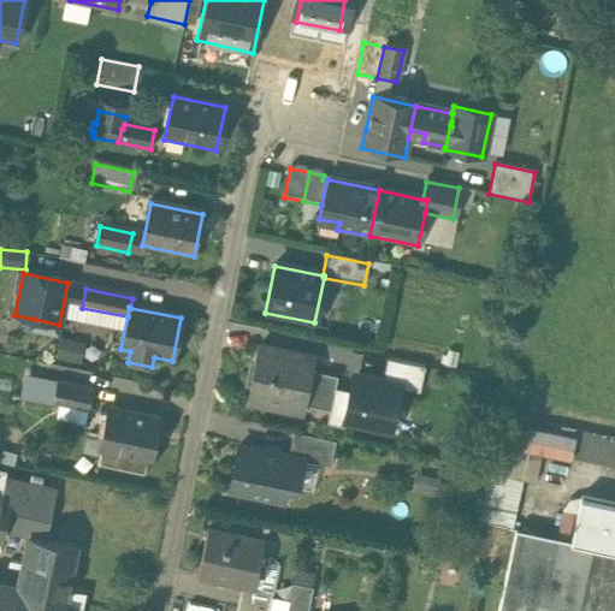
[(59,325),(33,319),(30,331),(57,336),(59,325)]
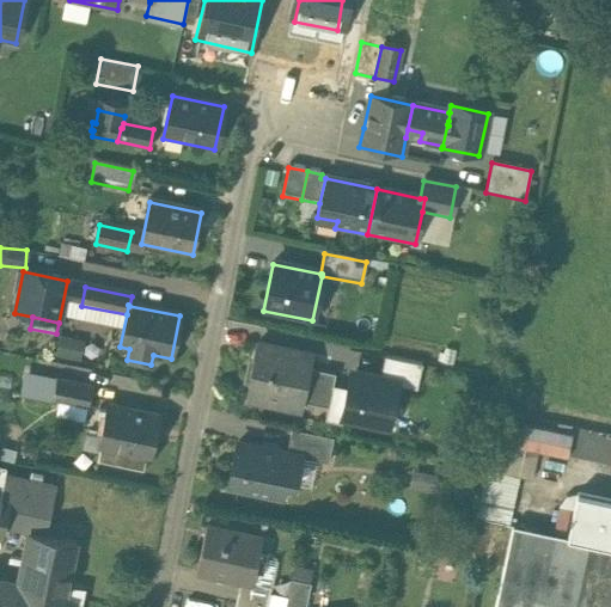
[(61,337),(57,356),(81,362),(86,343),(61,337)]
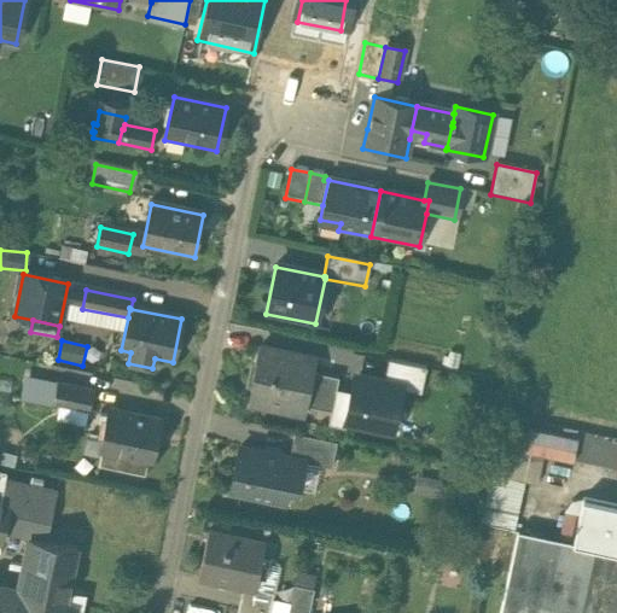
[(335,350),(303,344),(301,357),(315,361),(314,362),(331,366),(335,350)]
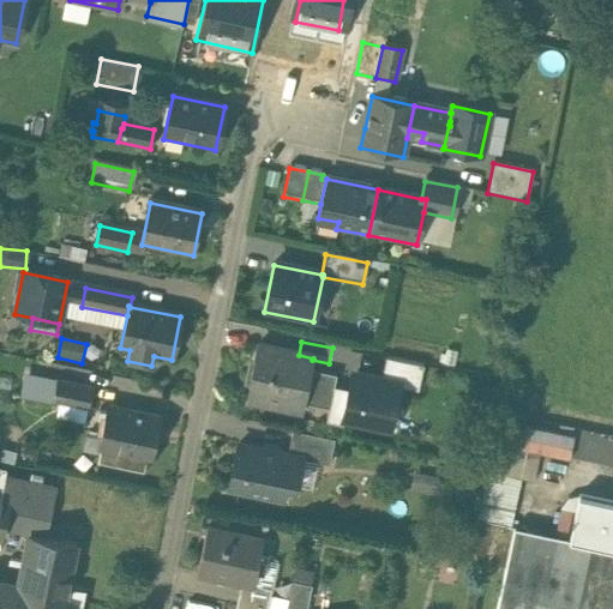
[(299,355),(257,347),(245,403),(266,406),(268,402),(300,409),(299,414),(301,414),(312,360),(313,359),(299,355)]
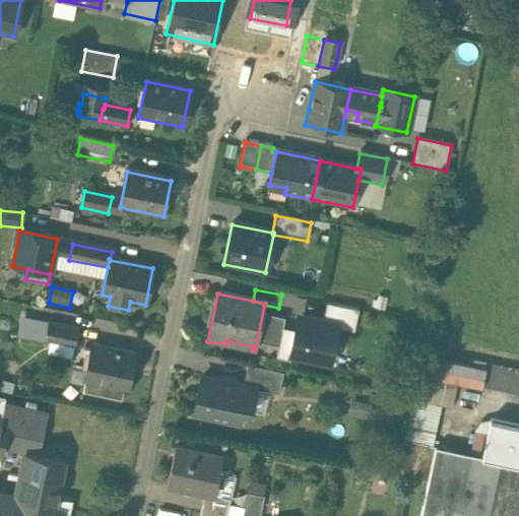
[(337,325),(304,318),(297,322),(289,357),(329,365),(337,325)]
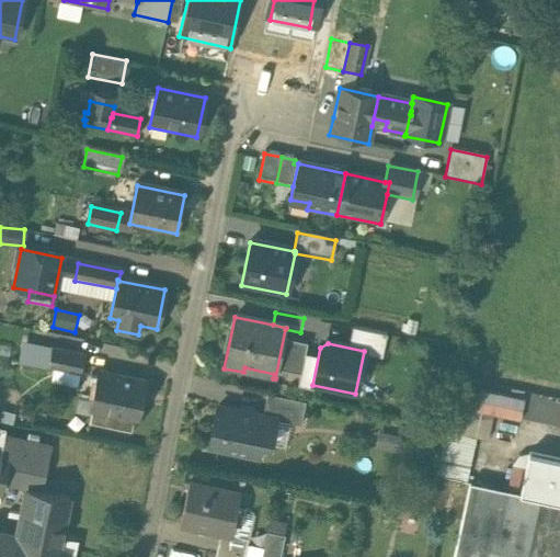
[(52,351),(31,347),(26,367),(48,372),(48,368),(52,351)]
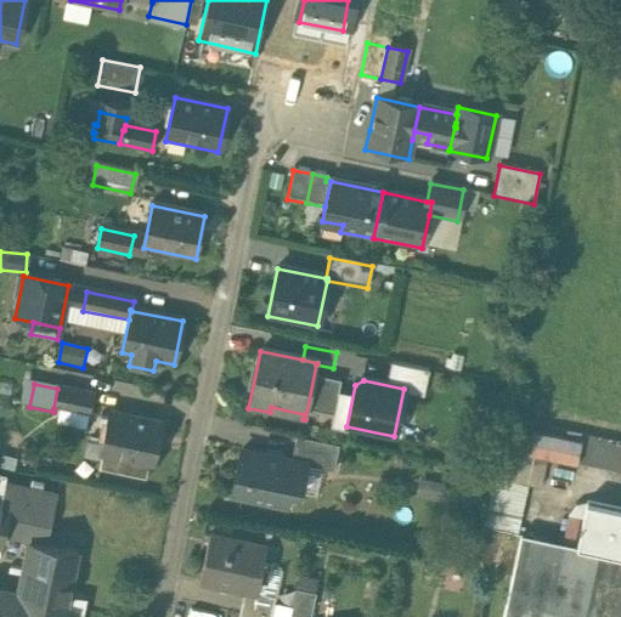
[(92,397),(57,389),(54,408),(89,415),(92,397)]
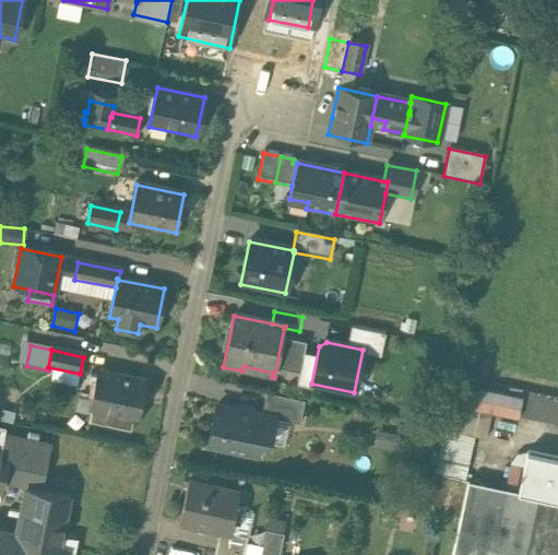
[(144,382),(98,372),(92,402),(90,411),(91,411),(132,420),(137,421),(144,382)]
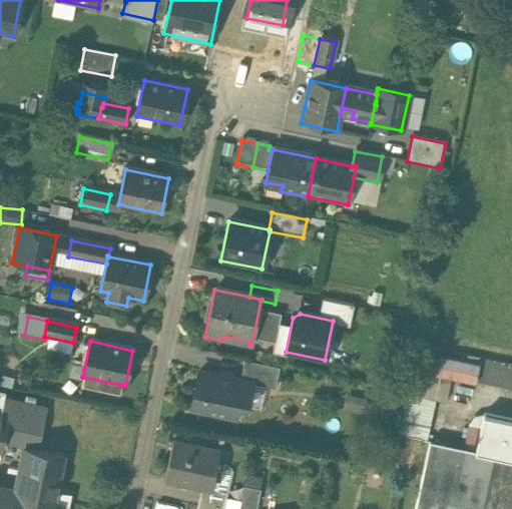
[(443,360),(441,380),(480,383),(482,363),(443,360)]
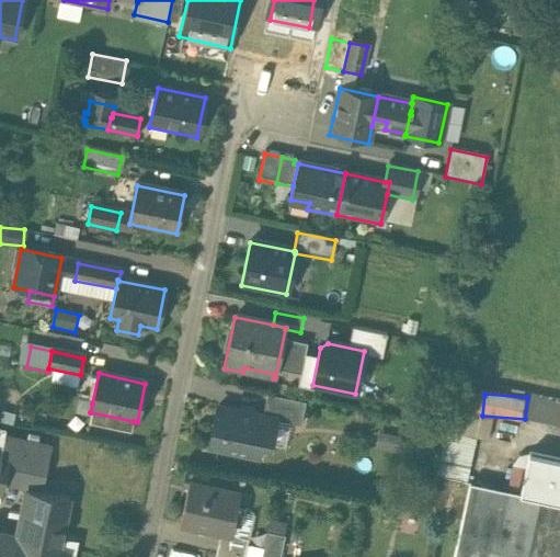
[(305,405),(266,396),(262,418),(275,420),(274,422),(300,428),(305,405)]
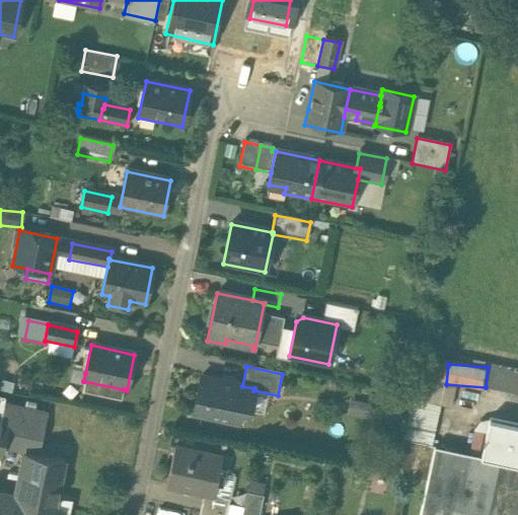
[(85,373),(73,370),(70,382),(83,385),(84,381),(83,381),(85,373)]
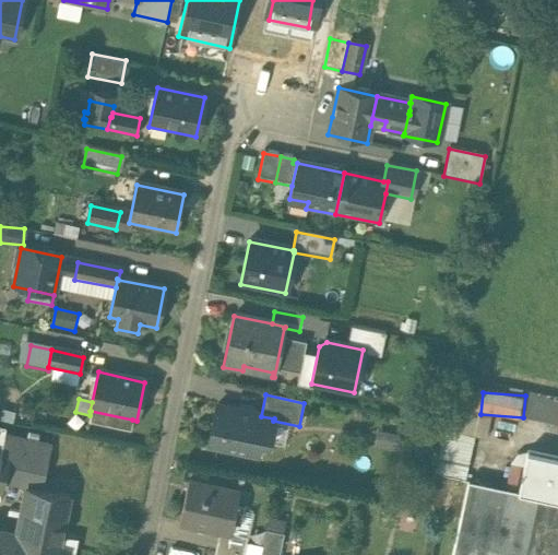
[(261,416),(216,408),(212,428),(220,430),(215,449),(256,457),(258,443),(269,445),(273,421),(274,418),(261,416)]
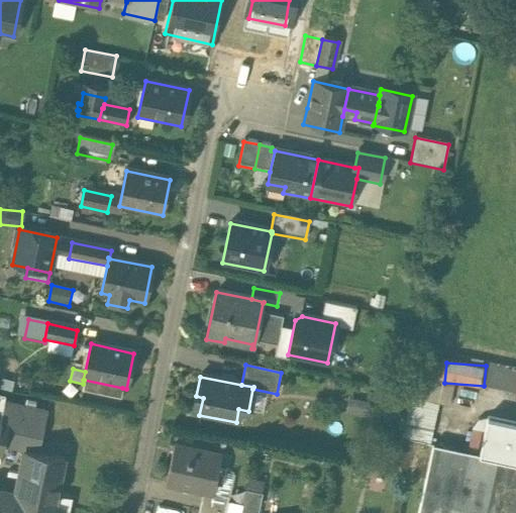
[(122,388),(84,380),(83,384),(81,392),(120,400),(122,388)]
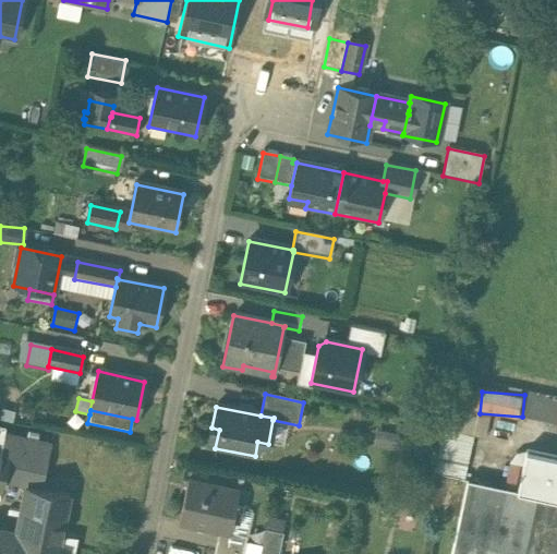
[(476,413),(464,411),(459,435),(472,438),(476,413)]
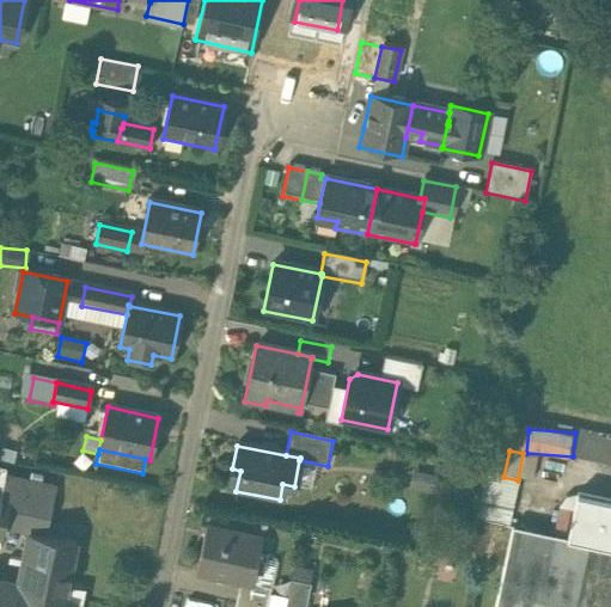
[(523,453),(518,480),(531,483),(537,457),(523,453)]
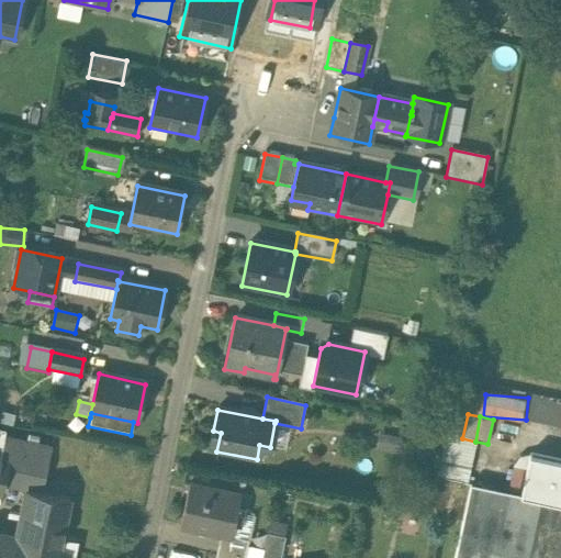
[(26,445),(0,438),(0,458),(9,461),(9,462),(22,466),(26,445)]
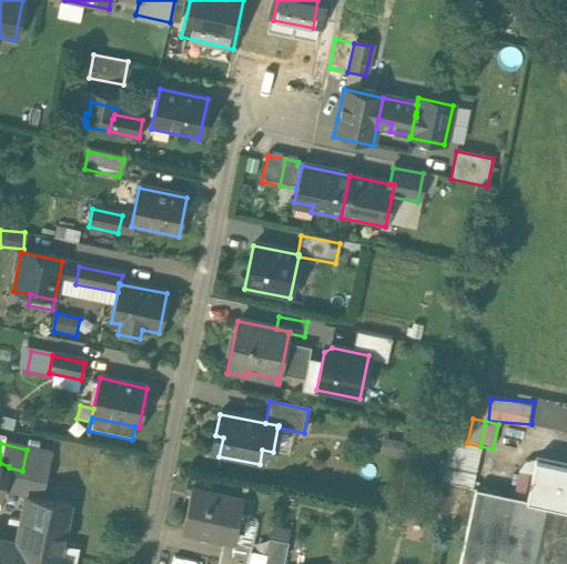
[(51,455),(27,450),(22,471),(30,497),(41,500),(51,455)]
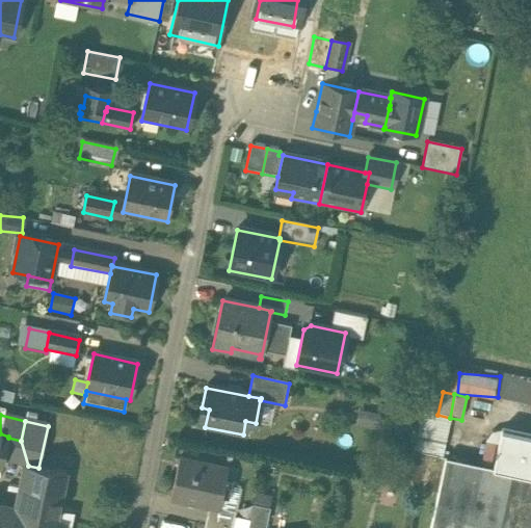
[(530,438),(500,431),(493,470),(511,473),(530,477),(530,438)]
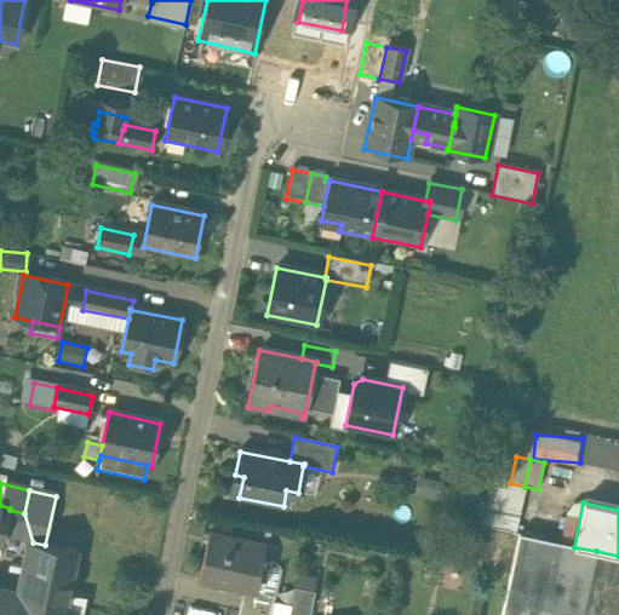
[(0,547),(1,547),(10,510),(10,509),(0,505),(0,547)]
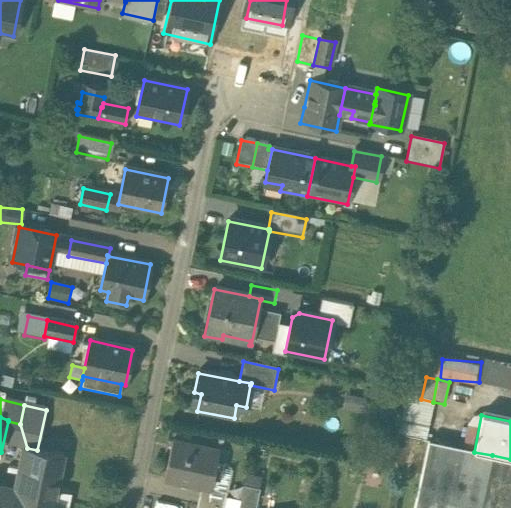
[(428,442),(396,436),(389,469),(421,476),(428,442)]
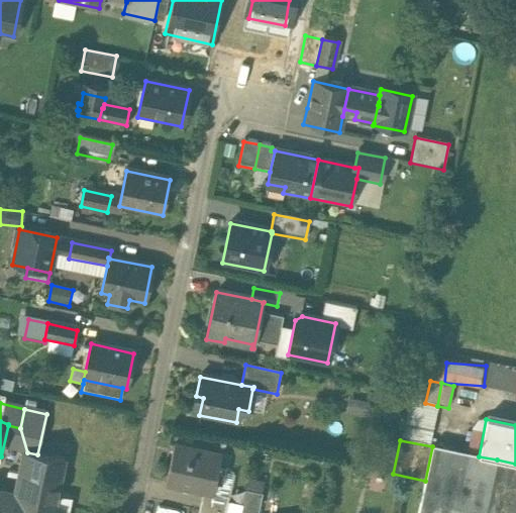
[(221,456),(174,446),(165,487),(202,495),(212,497),(213,496),(221,456)]
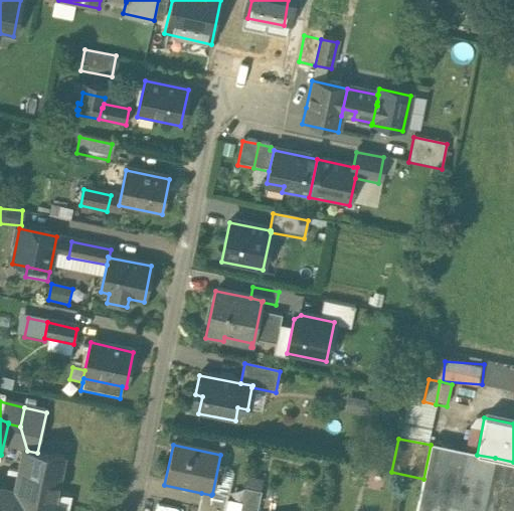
[(477,455),(431,445),(423,479),(415,510),(483,510),(495,458),(477,455)]
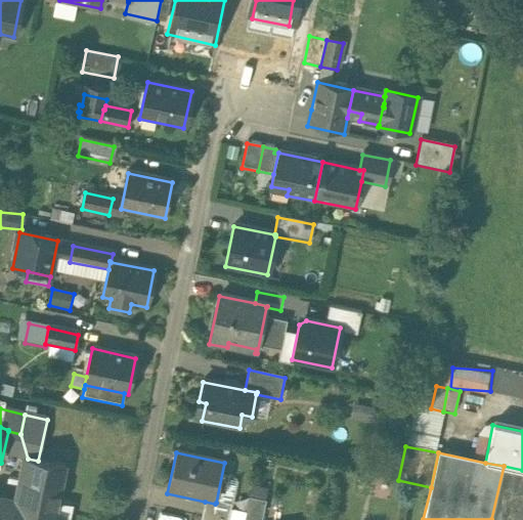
[(38,461),(28,459),(23,482),(26,483),(26,481),(59,488),(64,467),(38,461)]
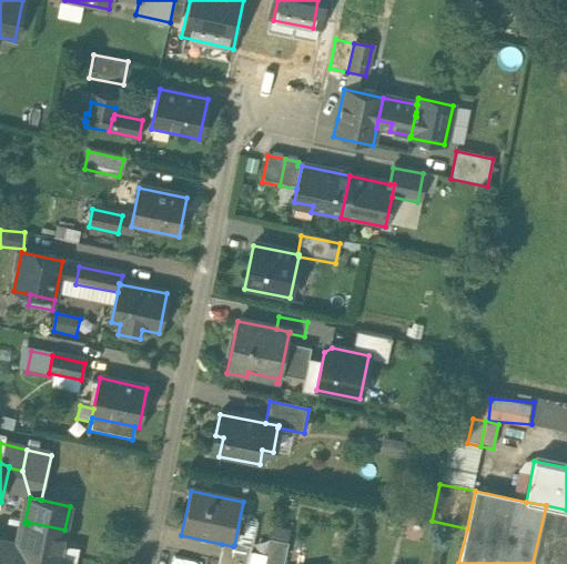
[(566,563),(566,510),(546,505),(533,563),(566,563)]
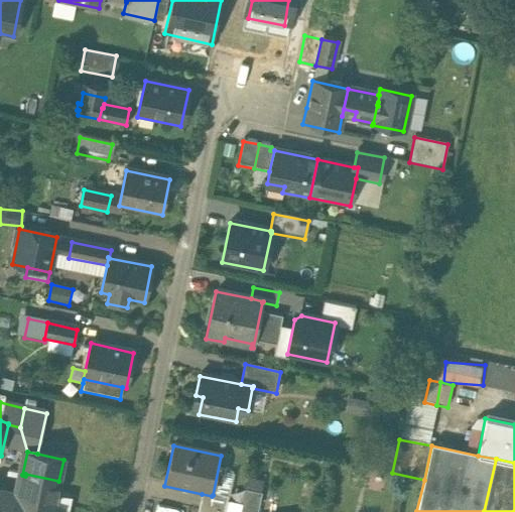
[(58,481),(25,474),(25,476),(22,490),(55,497),(58,481)]
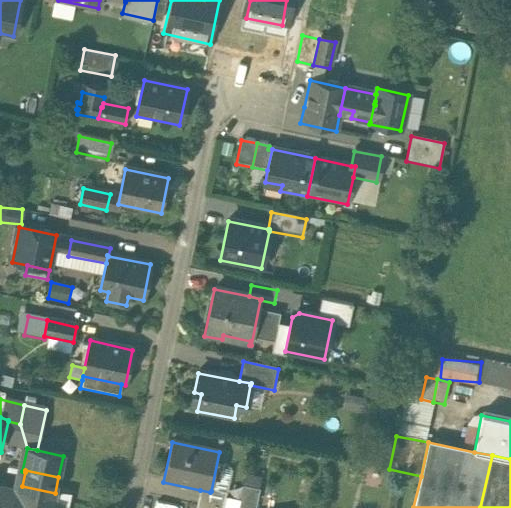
[(51,507),(55,493),(22,486),(20,494),(21,494),(18,507),(51,507)]
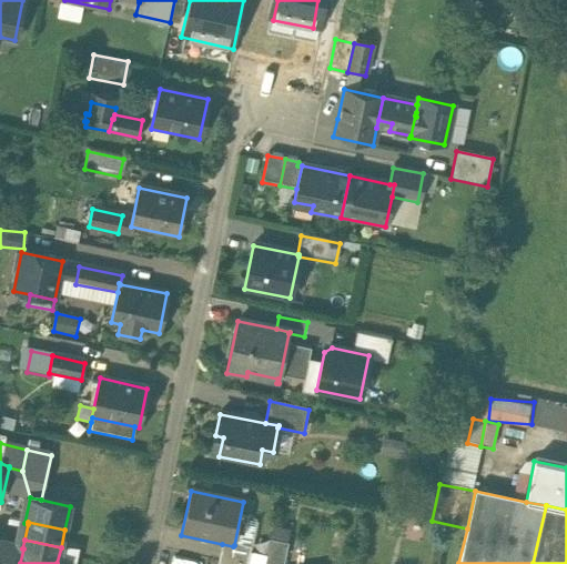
[(283,563),(287,545),(269,541),(264,563),(283,563)]
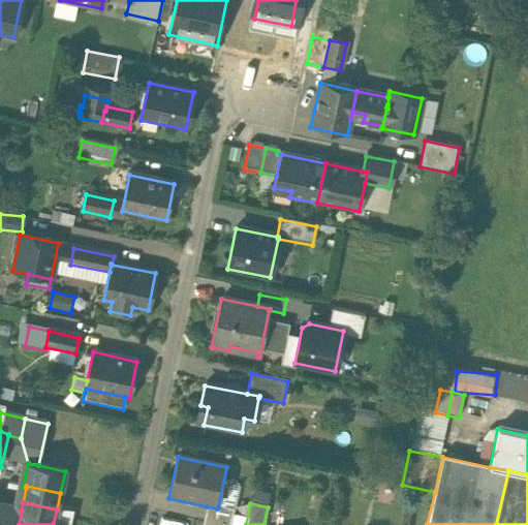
[(21,511),(0,505),(0,524),(19,524),(22,511),(21,511)]
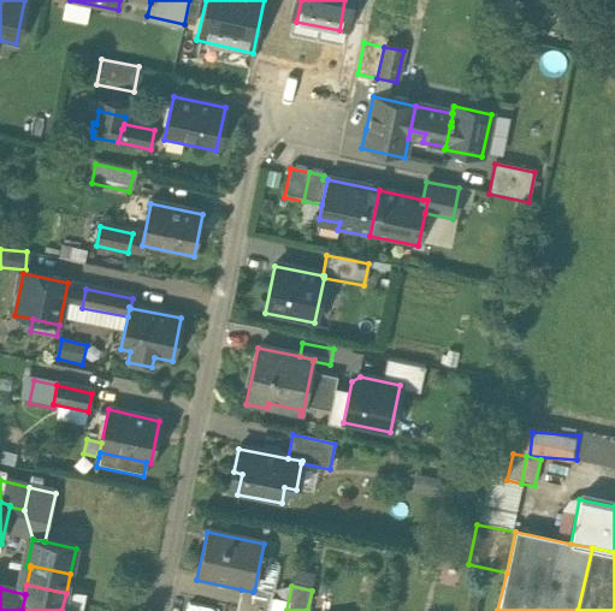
[(253,592),(241,589),(236,610),(267,610),(272,594),(254,591),(253,592)]
